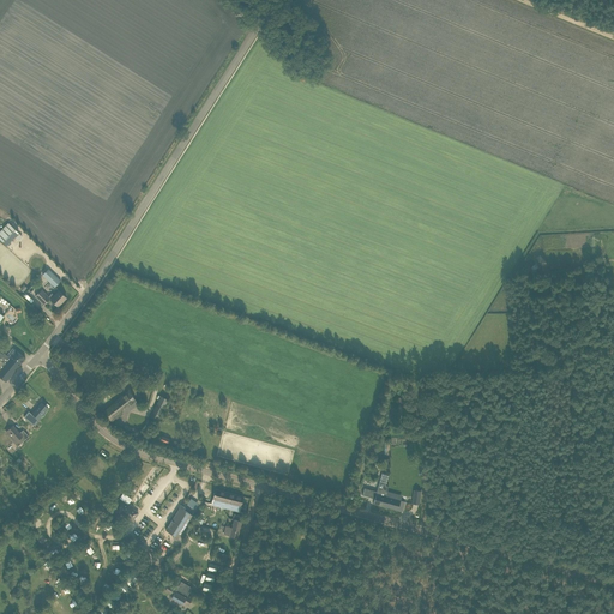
[(0,230),(0,239),(7,246),(19,233),(8,222),(0,230)]
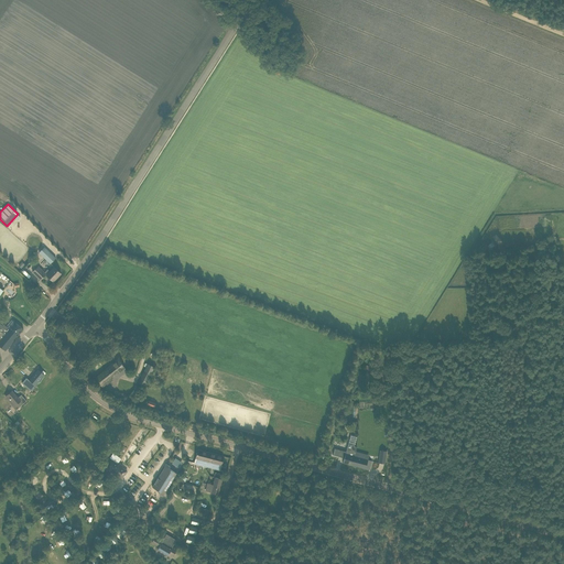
[(499,245),(502,241),(496,234),(492,237),(499,245)]
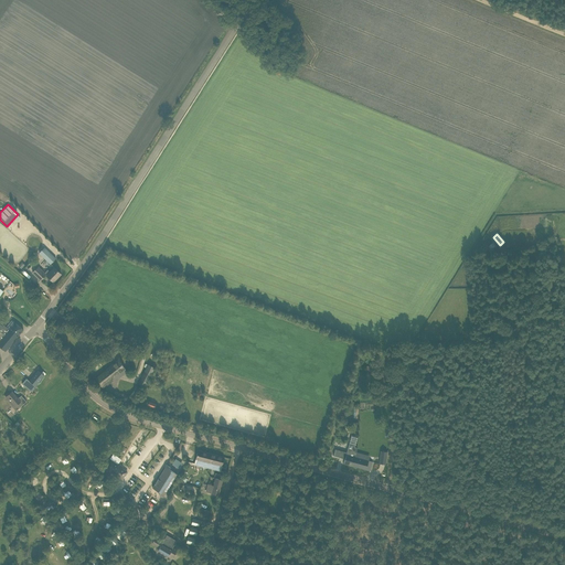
[(43,248),(39,253),(46,260),(50,264),(55,258),(44,247),(43,248)]
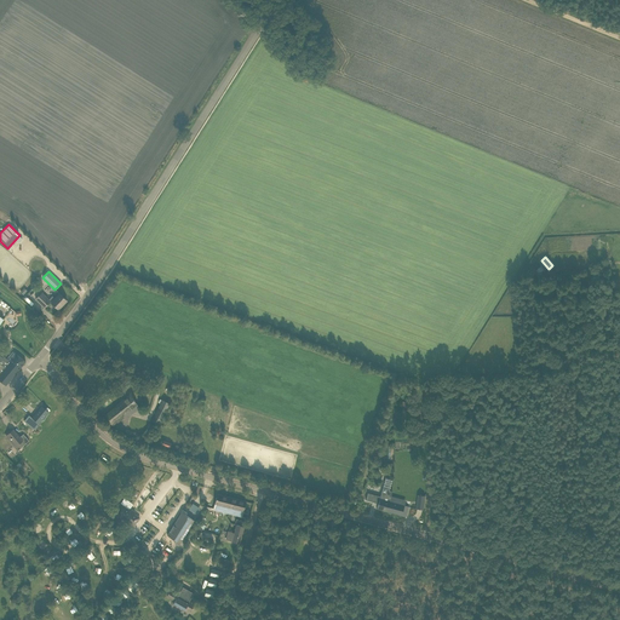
[(35,299),(40,303),(44,308),(50,302),(58,309),(67,300),(59,293),(55,298),(52,296),(50,299),(42,292),(35,299)]
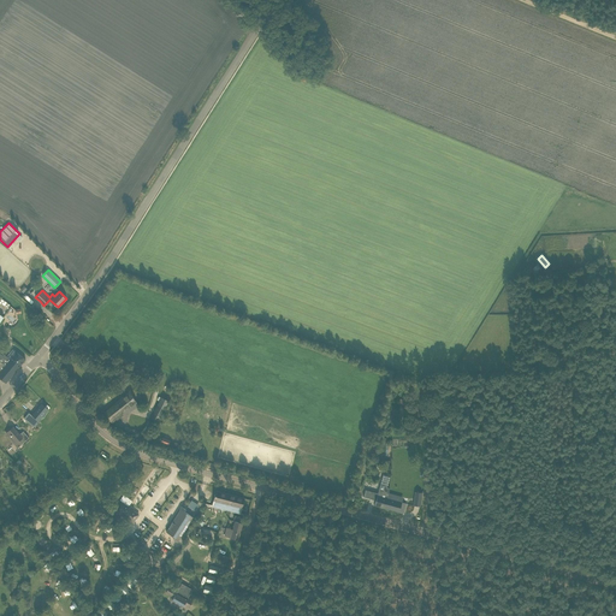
[(0,378),(6,383),(25,360),(16,351),(10,359),(7,356),(3,362),(0,360),(0,359),(3,355),(0,353),(0,321),(4,317),(0,314),(0,378)]
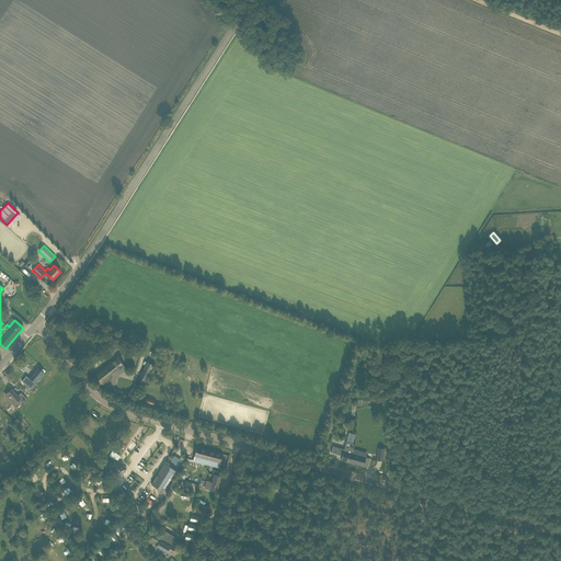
[(95,376),(102,385),(117,374),(118,375),(126,369),(117,358),(95,376)]
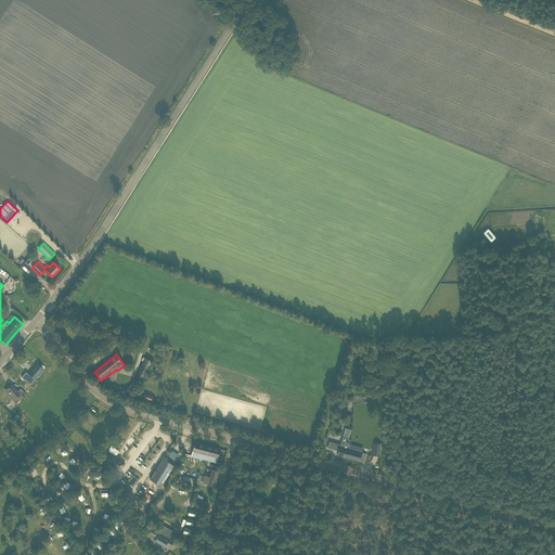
[(145,357),(136,376),(142,379),(152,361),(145,357)]
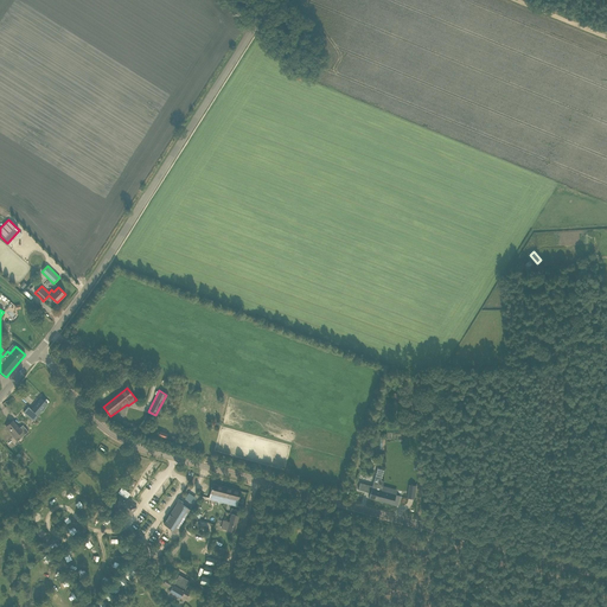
[(401,404),(404,397),(393,393),(390,401),(401,404)]
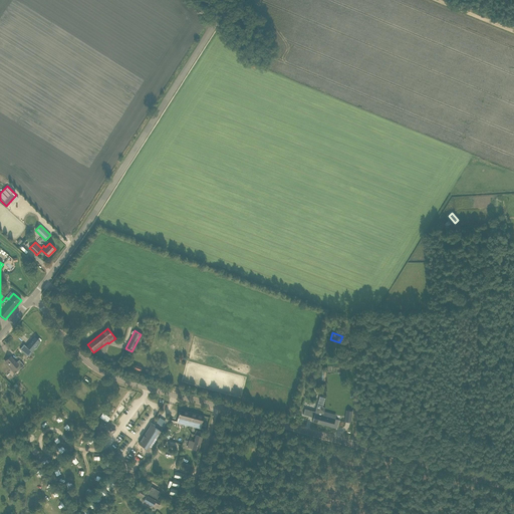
[(20,349),(24,352),(28,355),(41,339),(36,335),(26,346),(24,344),(20,349)]
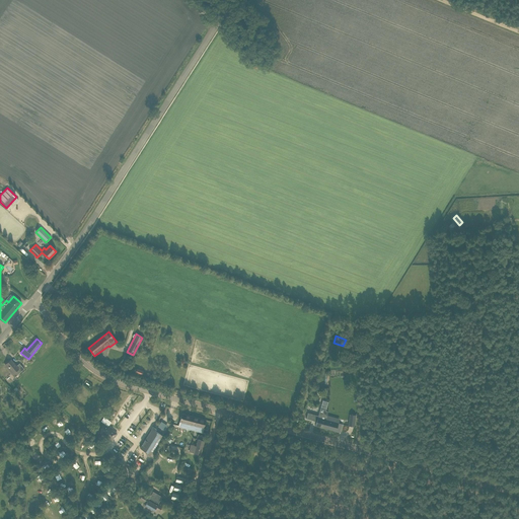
[(121,364),(126,366),(131,357),(126,354),(121,364)]
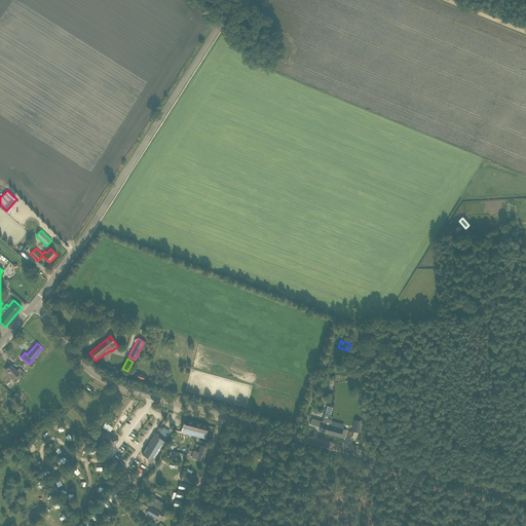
[(12,379),(15,382),(25,374),(22,370),(19,372),(14,367),(13,367),(11,365),(6,369),(14,378),(12,379)]
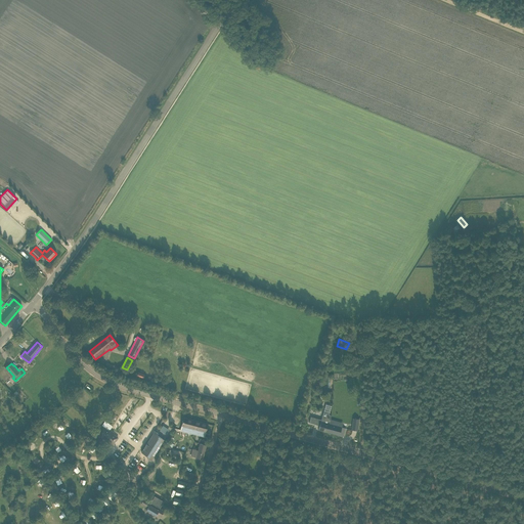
[(313,386),(317,388),(321,380),(317,378),(313,386)]
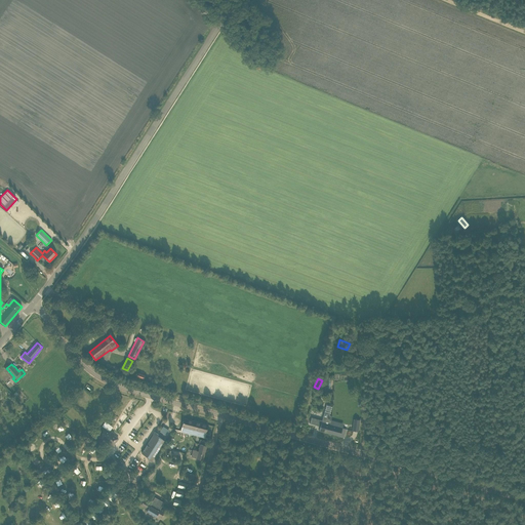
[(323,416),(319,431),(327,433),(330,425),(331,418),(331,415),(329,415),(332,406),(327,405),(324,412),(323,416)]
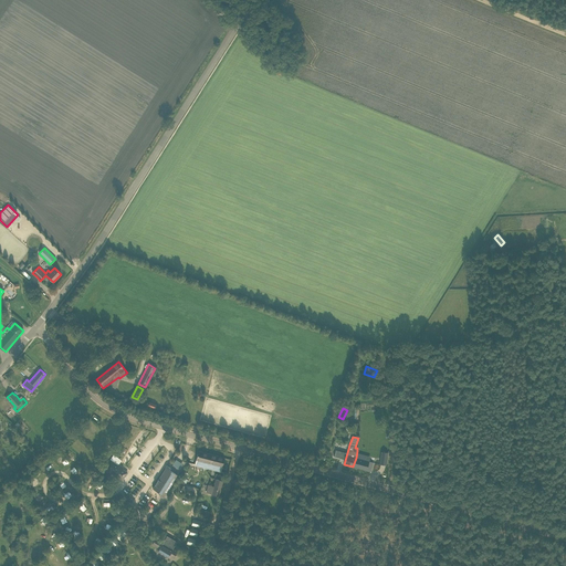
[(197,460),(196,464),(200,465),(201,463),(202,463),(201,467),(220,471),(223,458),(199,451),(197,460)]
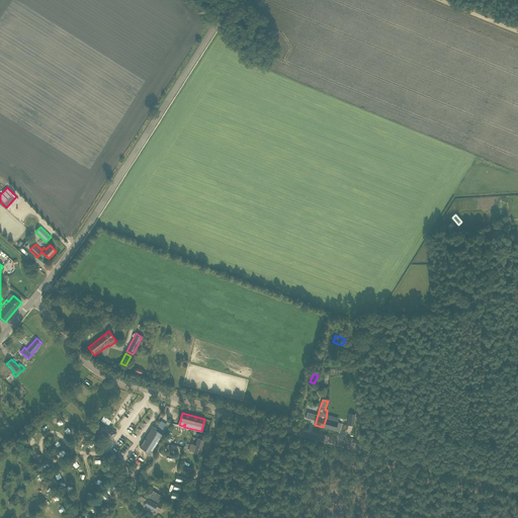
[(101,420),(108,425),(111,421),(104,415),(101,420)]
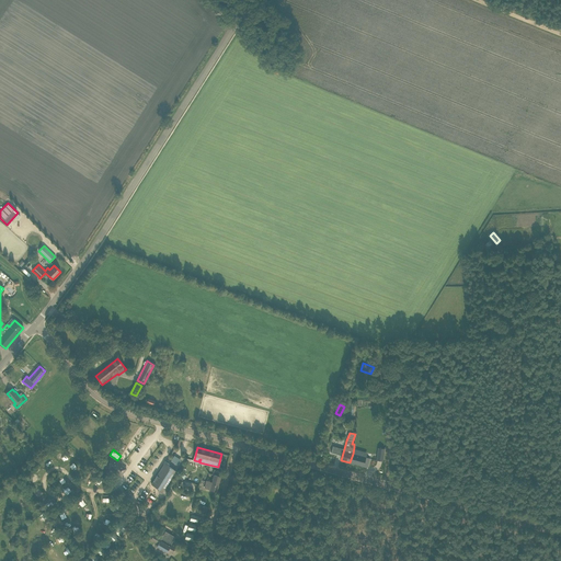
[(353,454),(350,462),(367,467),(369,458),(353,454)]
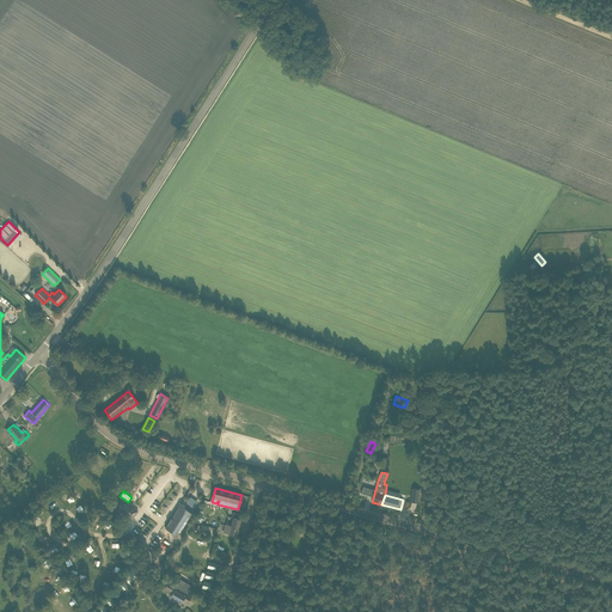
[(118,497),(109,510),(117,516),(121,513),(126,516),(127,514),(133,519),(138,512),(132,507),(133,506),(130,503),(128,502),(127,503),(118,497)]
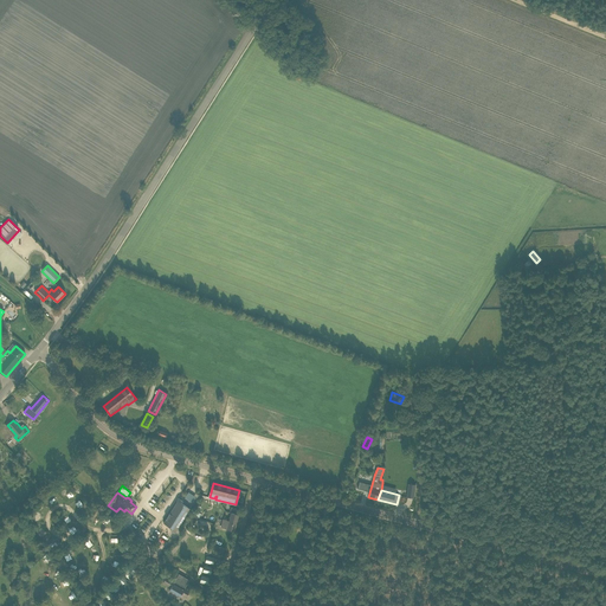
[(171,530),(175,533),(179,527),(178,526),(187,511),(188,513),(191,509),(181,503),(182,501),(179,498),(163,522),(172,528),(171,530)]
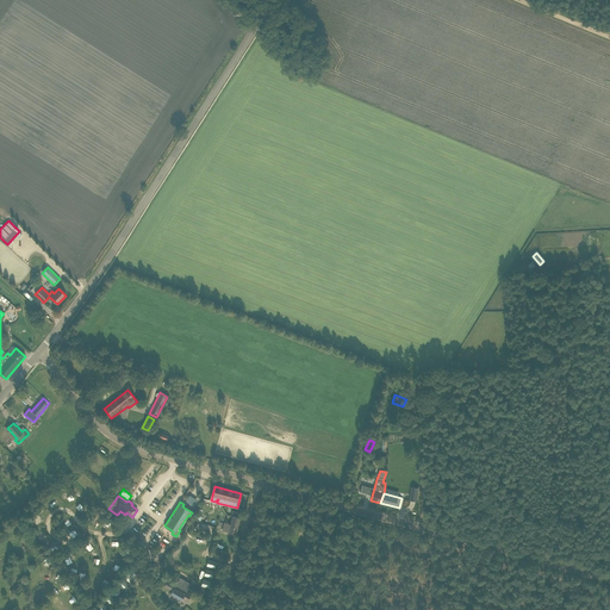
[(192,524),(194,526),(198,520),(200,521),(201,516),(197,514),(192,524)]
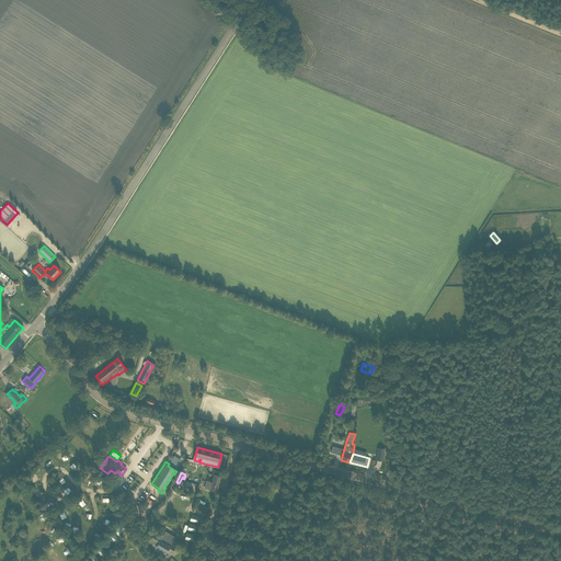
[(204,488),(217,491),(221,477),(214,474),(212,481),(206,480),(204,488)]
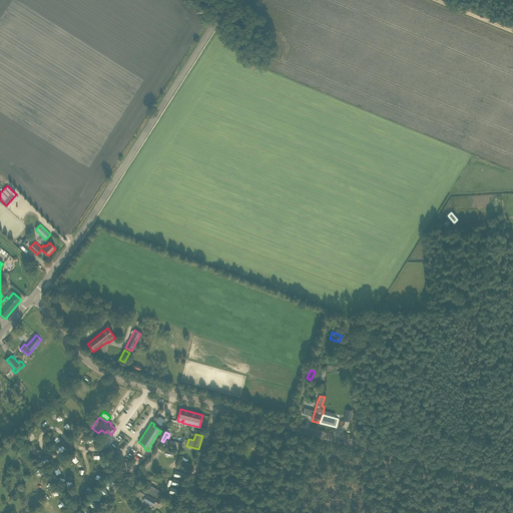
[(111,475),(103,485),(110,491),(118,481),(111,475)]
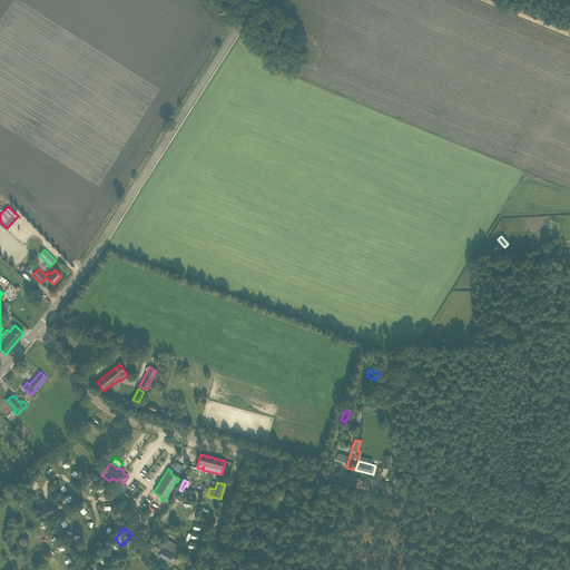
[(109,544),(114,549),(118,544),(112,540),(109,544)]
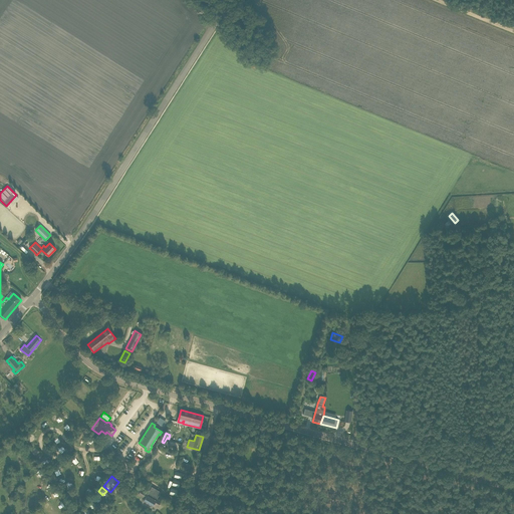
[(142,489),(138,494),(145,498),(144,501),(153,506),(154,504),(158,507),(162,501),(158,498),(161,492),(152,487),(148,493),(142,489)]
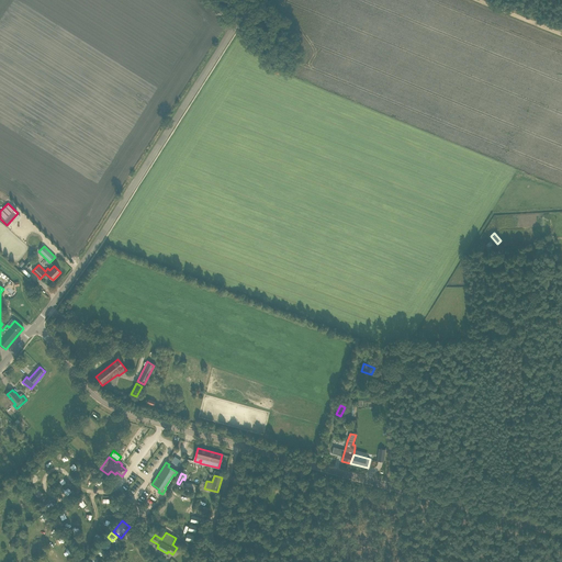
[(101,544),(107,549),(110,544),(105,540),(101,544)]
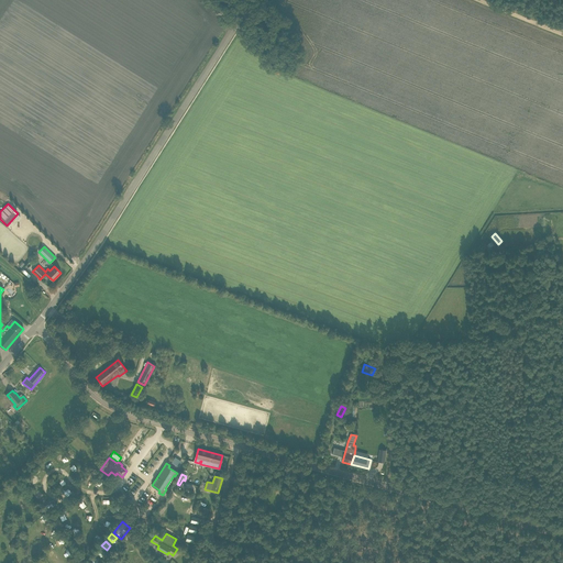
[(95,552),(100,556),(105,552),(99,548),(95,552)]
